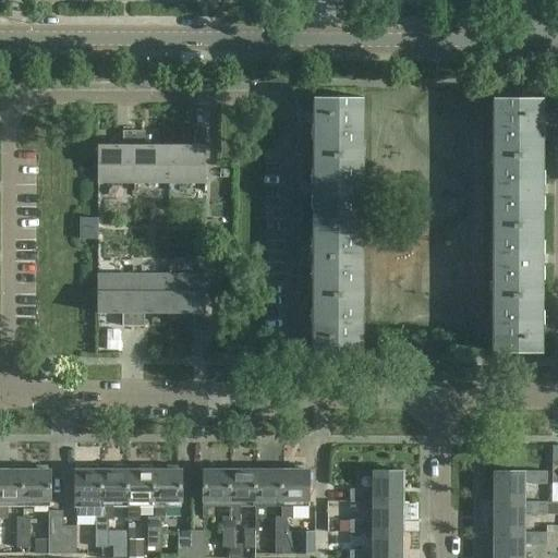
[(313,161),(362,161),(362,109),(362,97),(313,97),(313,161)]
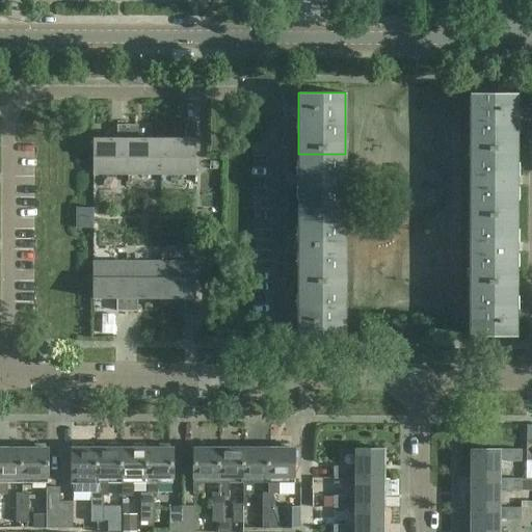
[(470,154),(516,154),(516,94),(470,92),(470,103),(470,154)]
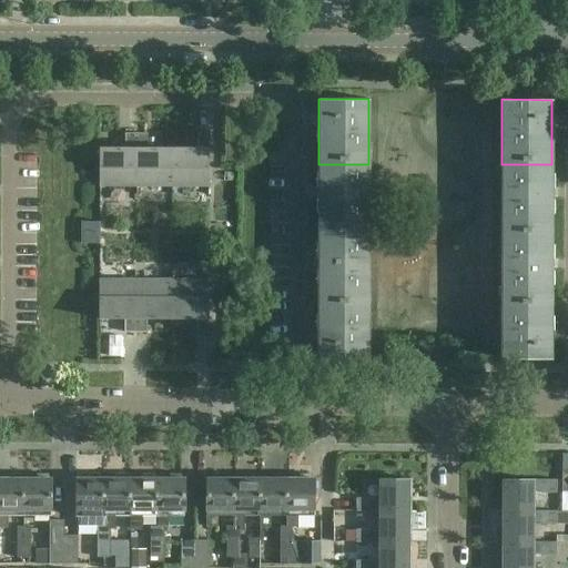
[(196,333),(209,333),(209,280),(109,280),(109,186),(209,186),(209,134),(196,134),(196,148),(148,148),(148,133),(125,133),(125,148),(100,148),(99,186),(100,186),(100,222),(82,222),(82,244),(100,244),(100,280),(99,280),(99,318),(124,318),(124,333),(146,333),(146,320),(196,320),(196,333)]
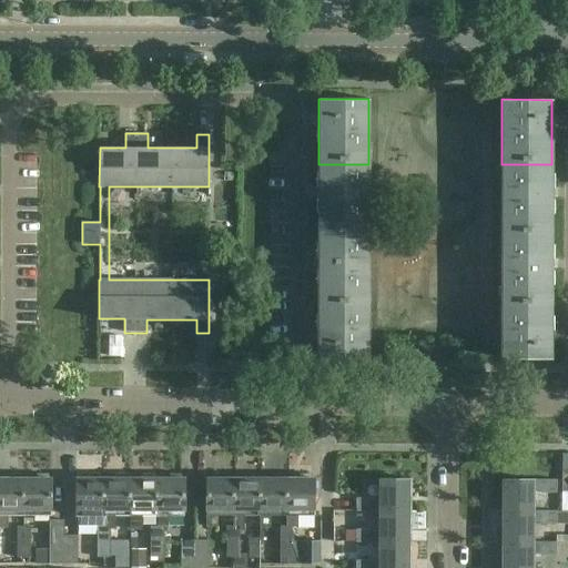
[(368,229),(368,164),(318,164),(318,229),(368,229)]
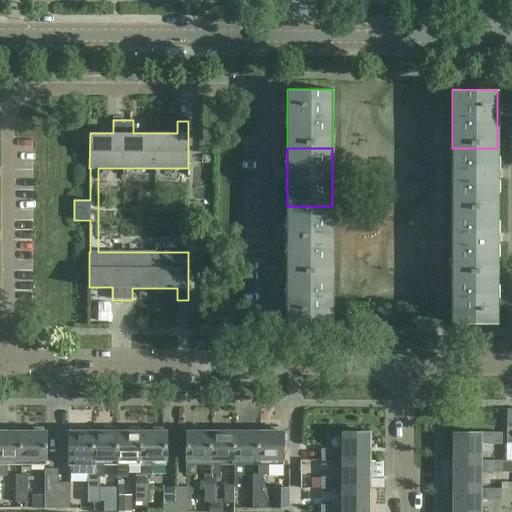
[(452,148),(452,206),(497,206),(497,148),(452,148)]
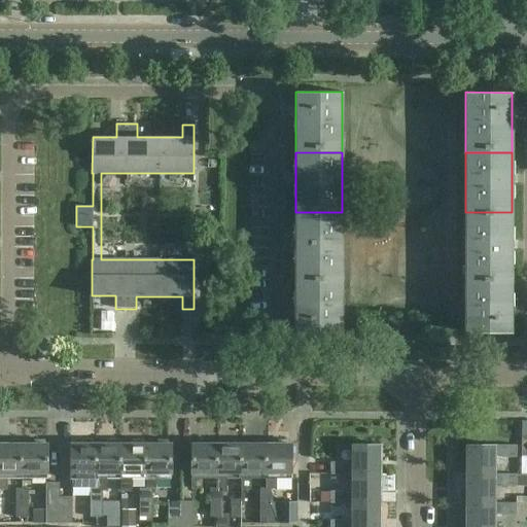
[(342,272),(342,212),(295,212),(294,272),(342,272)]
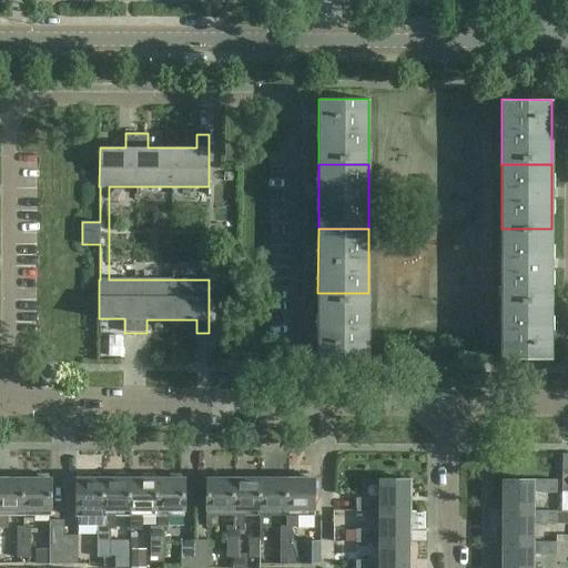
[(501,229),(501,293),(551,293),(551,229),(501,229)]
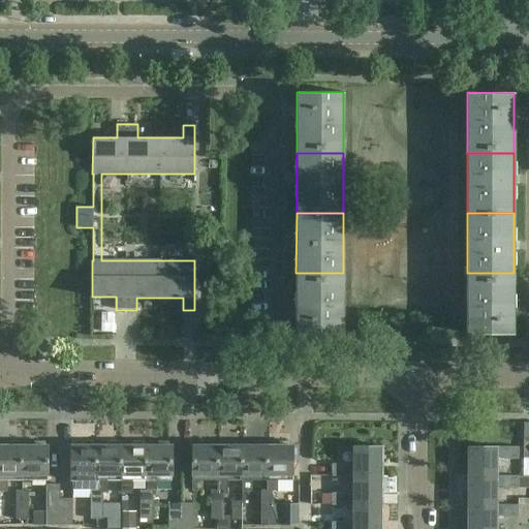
[(343,273),(296,273),(296,333),(342,333),(343,273)]
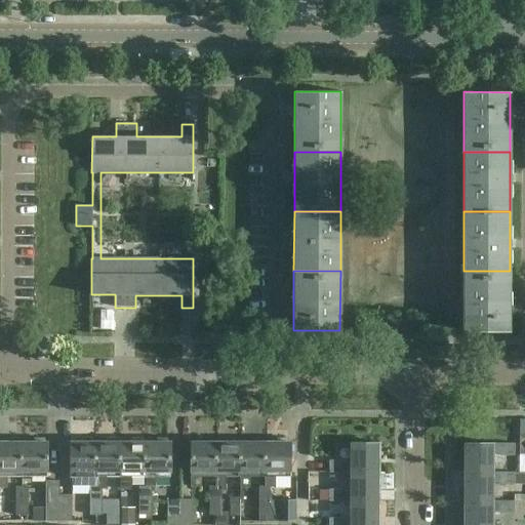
[(510,331),(510,271),(463,271),(463,331),(510,331)]
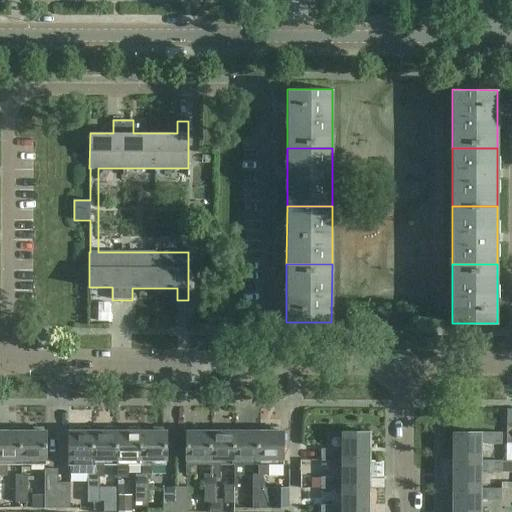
[(8,431),(0,430),(0,475),(6,475),(5,465),(22,464),(22,431),(20,431),(19,427),(10,428),(8,431)]
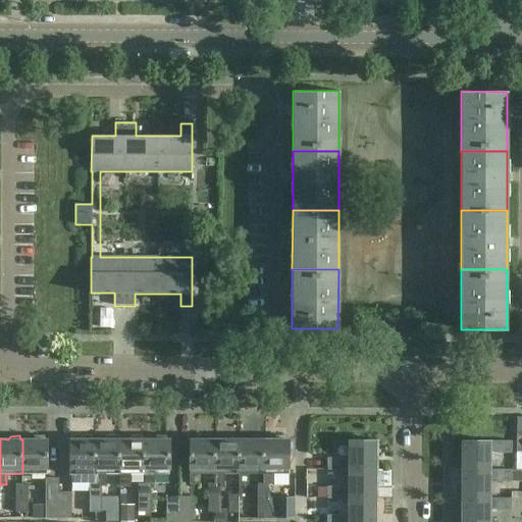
[(22,439),(22,473),(48,473),(48,439),(45,439),(44,435),(35,435),(34,439),(22,439)]
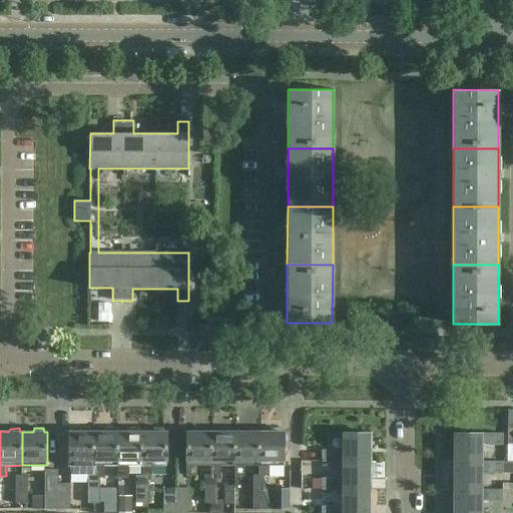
[(93,475),(93,432),(91,432),(90,428),(81,428),(80,432),(68,432),(68,466),(69,466),(69,475),(87,475),(93,475)]
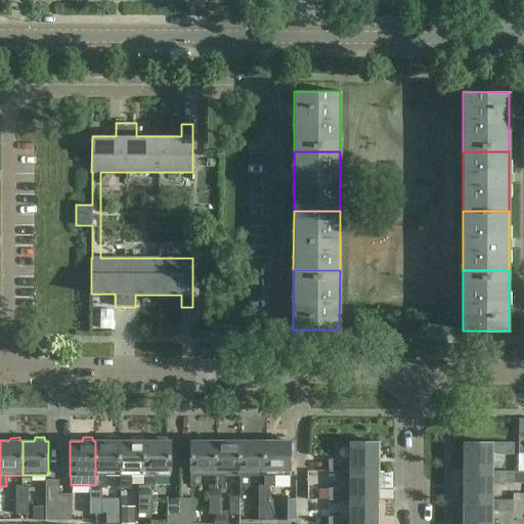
[(120,476),(120,441),(119,441),(117,437),(107,437),(106,441),(95,441),(95,485),(89,485),(89,499),(101,499),(101,485),(105,476),(120,476)]
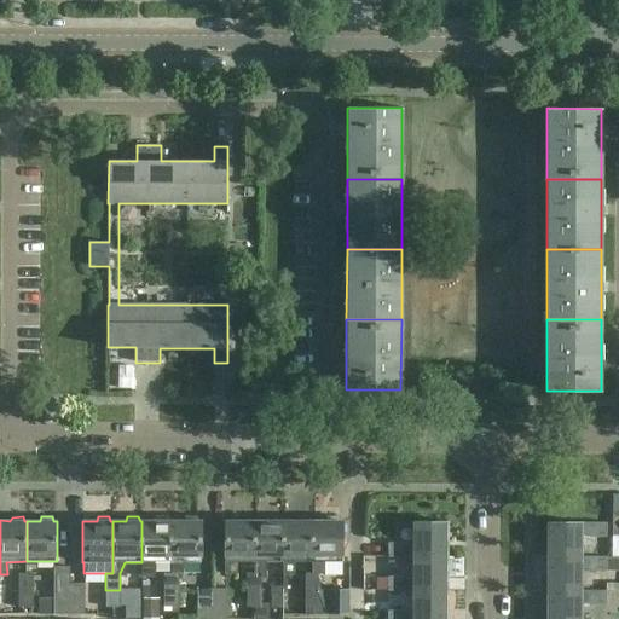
[(171,562),(171,521),(169,521),(167,516),(156,516),(155,521),(142,521),(142,562),(143,562),(143,577),(154,577),(154,562),(171,562)]
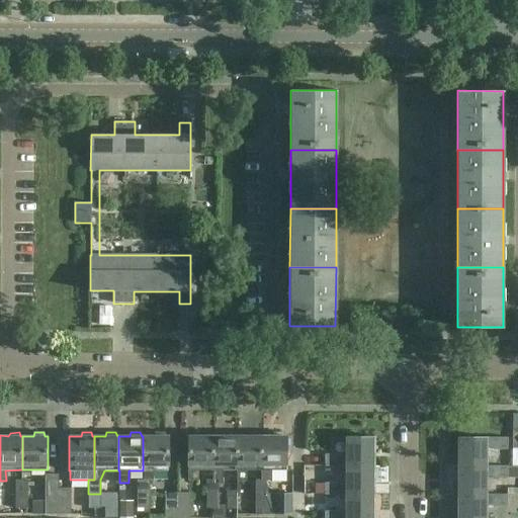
[(153,480),(153,470),(168,470),(168,435),(165,435),(164,432),(155,432),(153,436),(143,436),(143,470),(143,480),(137,480),(137,494),(149,494),(149,480),(153,480)]
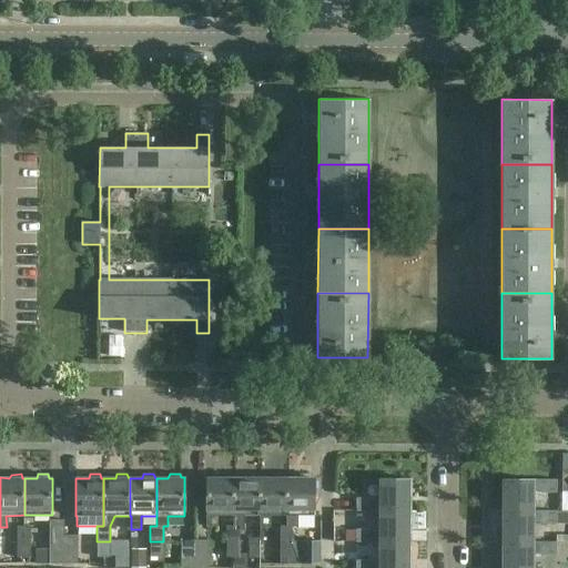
[(233,515),(233,478),(232,478),(230,474),(220,474),(219,478),(206,478),(205,526),(217,526),(217,515),(233,515)]
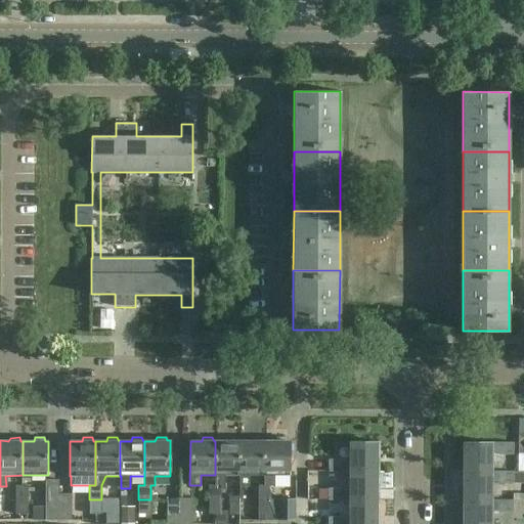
[(225,485),(225,475),(239,475),(239,441),(238,441),(236,437),(227,437),(227,441),(215,441),(215,475),(215,485),(209,485),(209,499),(221,499),(221,485),(225,485)]
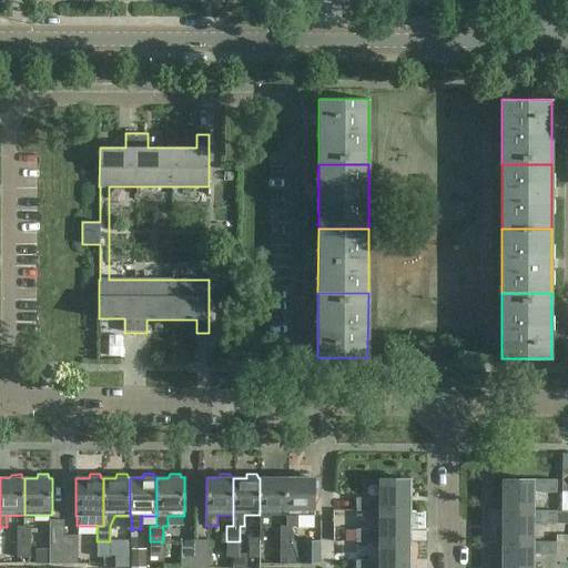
[(270,527),(270,516),(286,516),(286,478),(285,478),(283,474),(273,474),(272,478),(260,478),(260,515),(260,527),(270,527)]
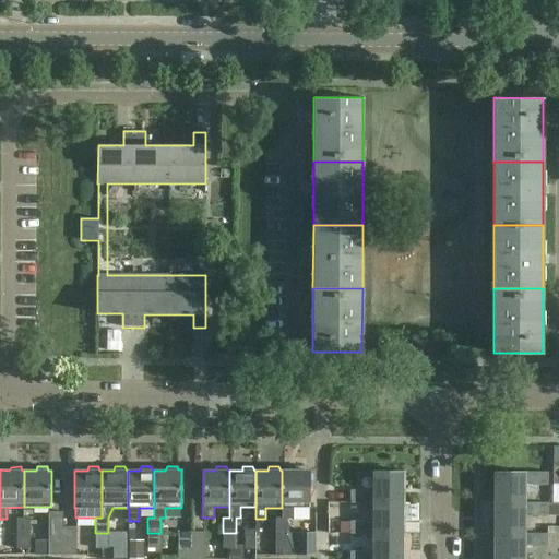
[(293,518),(293,508),(309,508),(309,471),(307,471),(305,466),(295,466),(294,471),(282,471),(282,508),(282,518),(275,518),(275,533),(288,533),(288,532),(288,518),(293,518)]
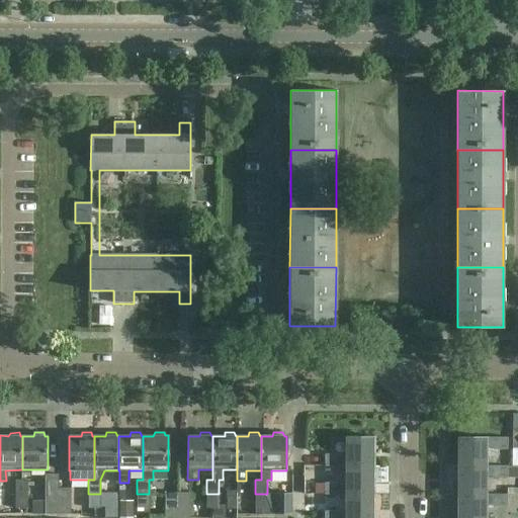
[(458,437),(458,466),(486,466),(487,446),(493,446),(493,450),(507,450),(507,438),(486,438),(458,437)]
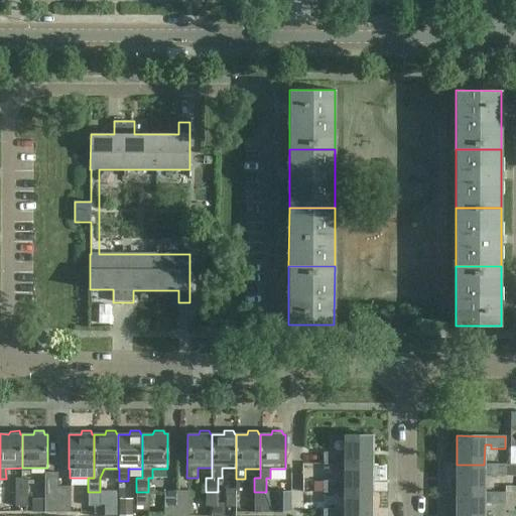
[(345,465),(372,465),(372,436),(345,436),(345,457),(338,457),(338,454),(324,454),(324,465),(345,465)]
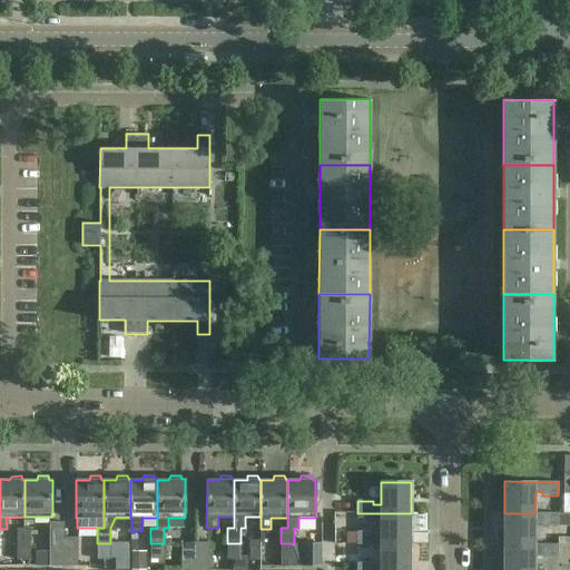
[(381,544),(411,546),(411,513),(381,513),(381,536),(373,536),(373,532),(357,532),(357,544),(381,544)]
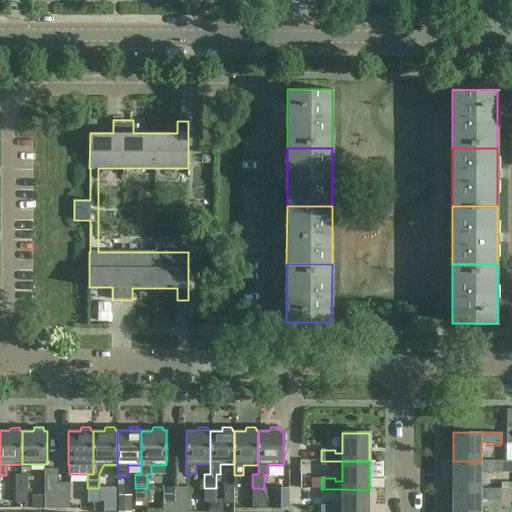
[(501,462),(480,461),(453,461),(453,489),(480,489),(480,470),(487,470),(487,473),(501,473),(501,462)]
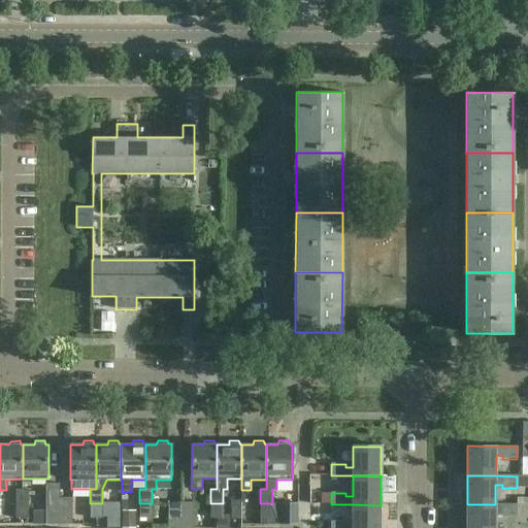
[(46,523),(61,523),(61,497),(59,497),(59,483),(45,483),(46,523)]
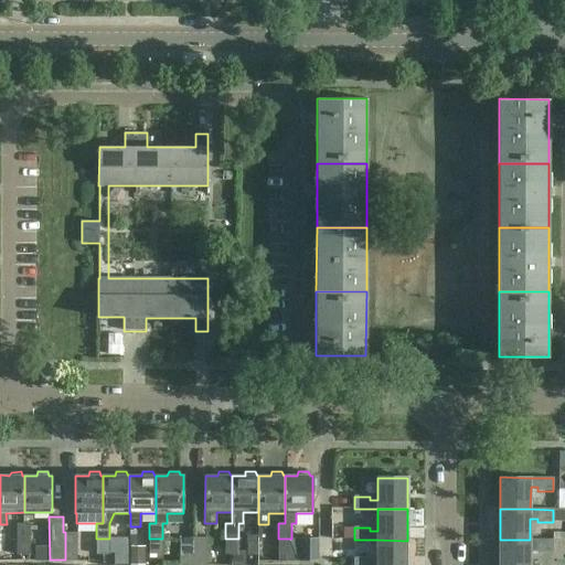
[(17,523),(17,539),(30,539),(30,523),(17,523)]
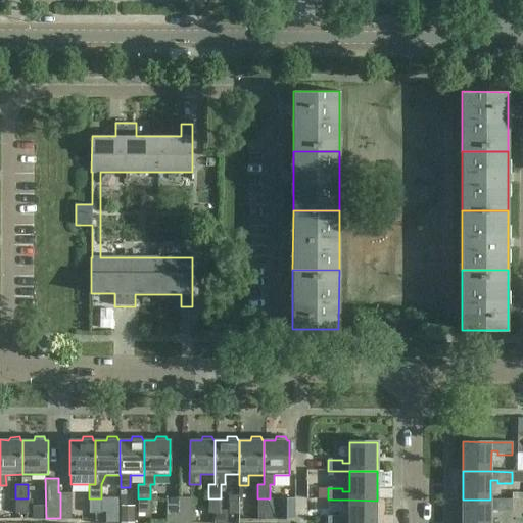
[(72,492),(60,492),(60,518),(72,518),(72,492)]
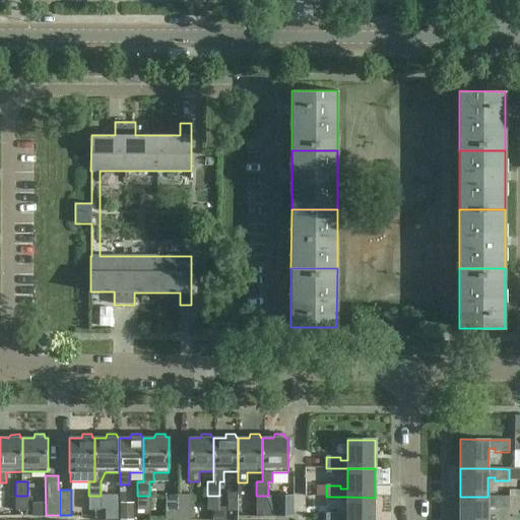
[(166,519),(169,519),(179,519),(179,494),(166,495),(166,519)]
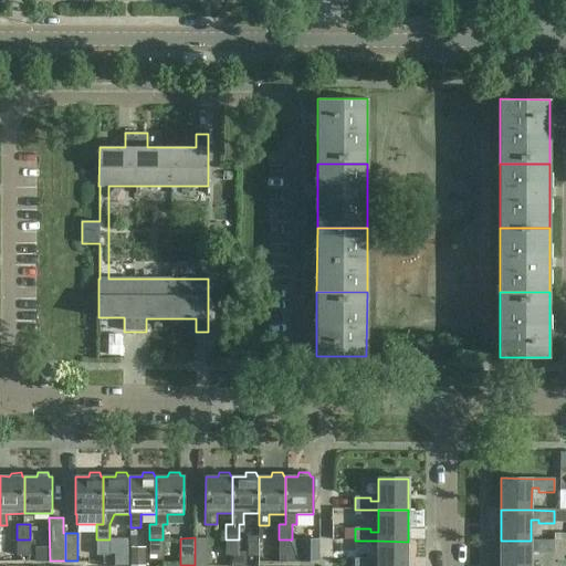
[(208,537),(195,537),(195,565),(208,565),(208,537)]
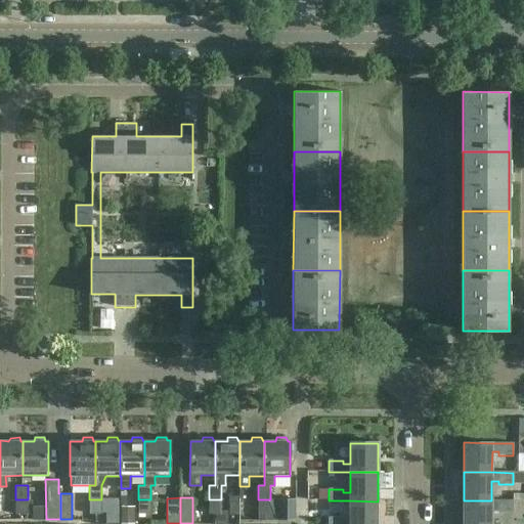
[(270,498),(270,499),(271,514),(264,514),(264,520),(296,520),(296,498),(270,498)]
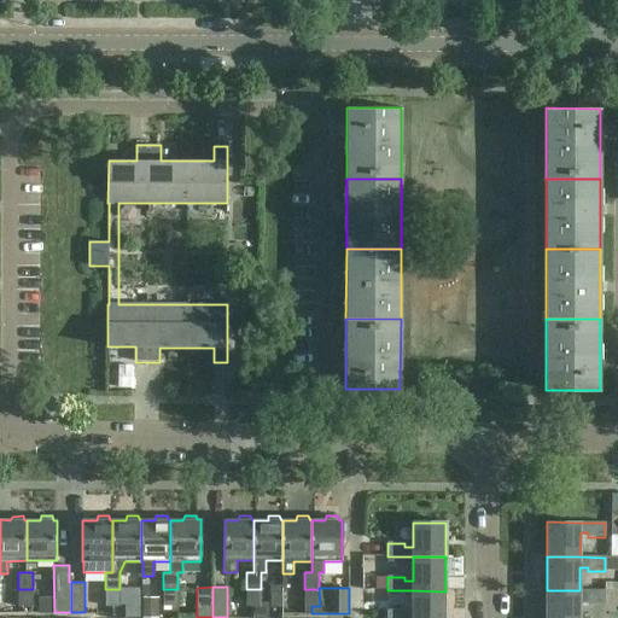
[(120,589),(105,589),(105,606),(112,606),(120,606),(120,594),(120,589)]
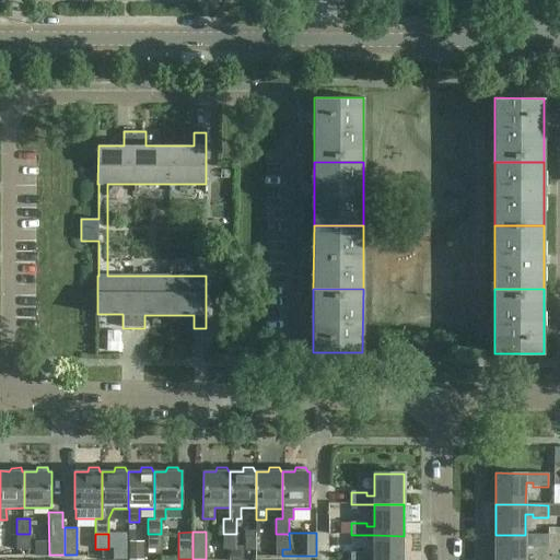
[(161,534),(148,534),(148,549),(161,549),(161,534)]
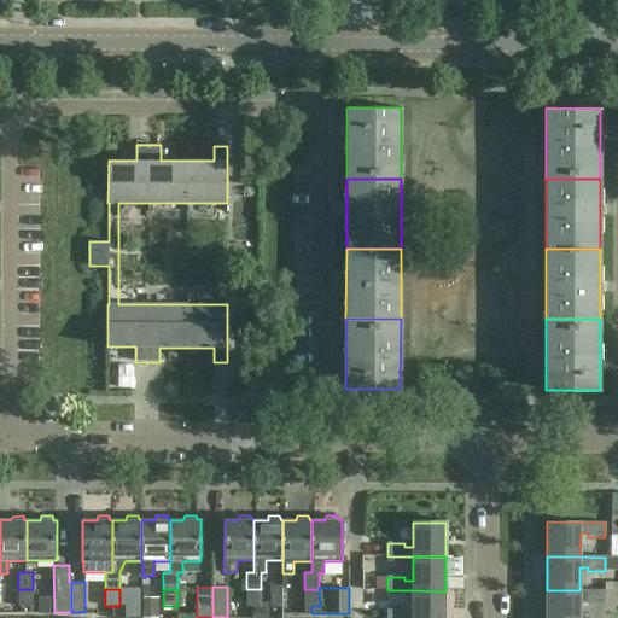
[(261,589),(246,589),(246,606),(254,606),(261,606),(261,602),(261,589)]
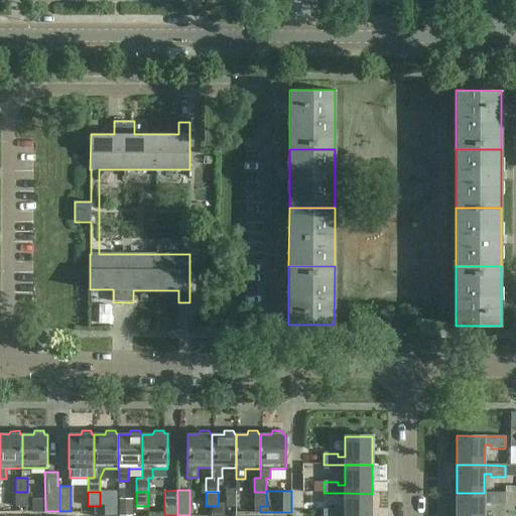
[(266,492),(254,492),(254,512),(260,512),(260,506),(267,506),(266,492)]
